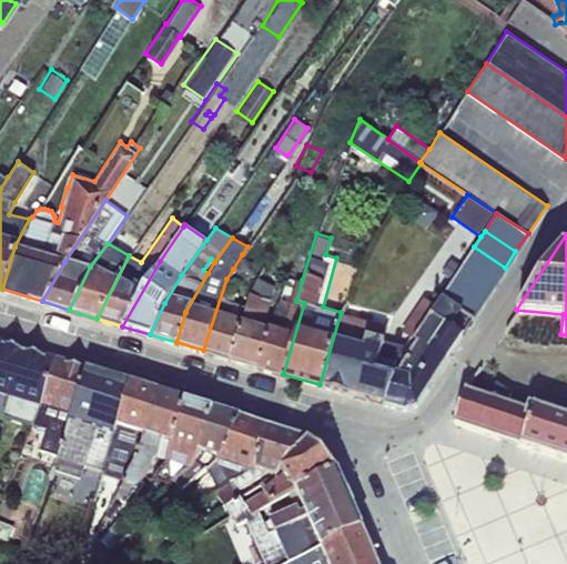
[(474,247),(463,263),(494,283),(505,268),(474,247)]
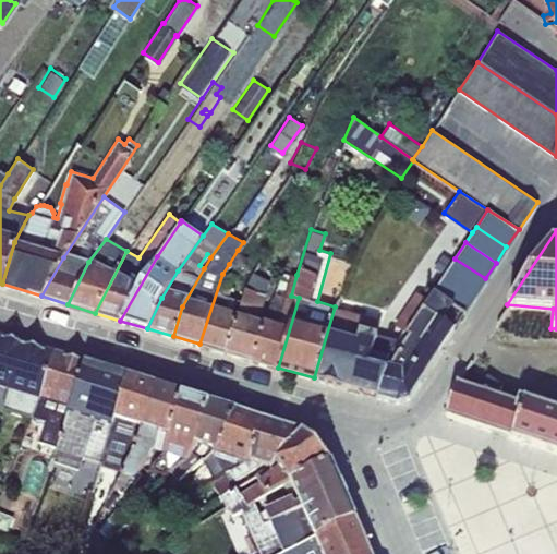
[(238,250),(229,264),(239,271),(247,257),(238,250)]
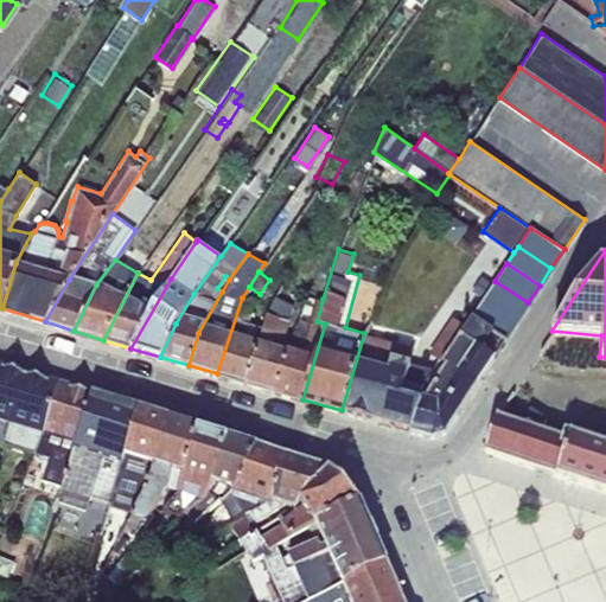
[(516,320),(528,302),(495,281),(483,298),(516,320)]
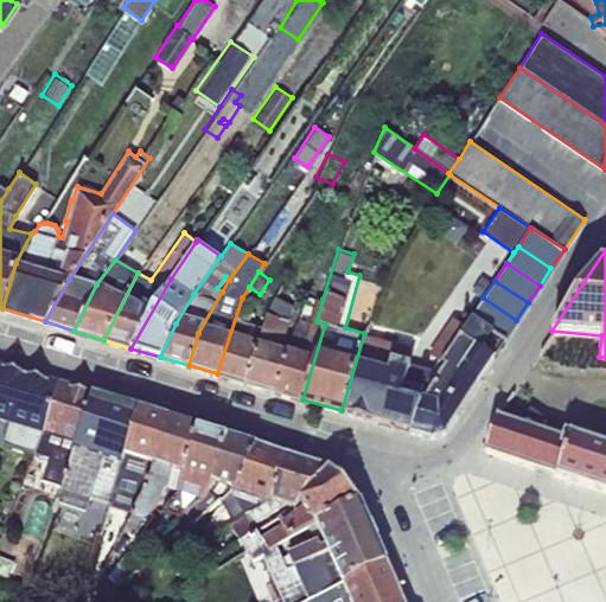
[(261,325),(246,383),(274,391),(287,348),(282,347),(293,305),(274,294),(267,307),(261,325)]
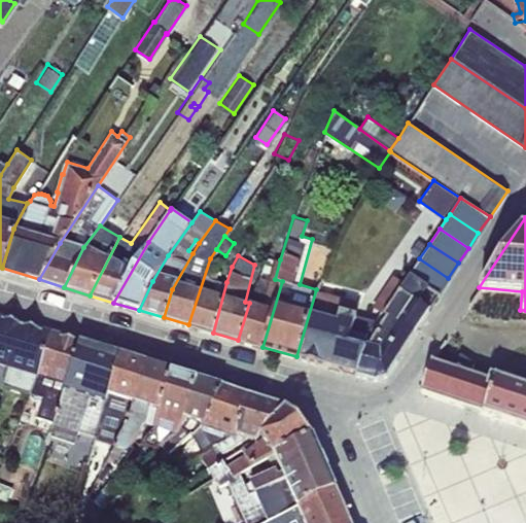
[(238,340),(263,347),(282,281),(275,279),(280,259),(274,257),(268,278),(258,275),(249,303),(238,340)]
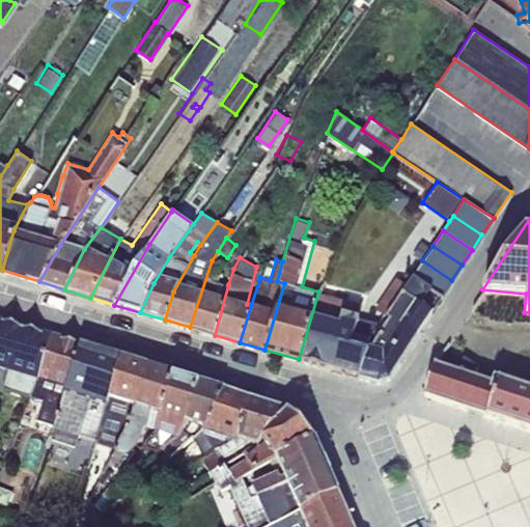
[(220,262),(212,260),(190,327),(215,335),(228,284),(217,281),(220,268),(218,268),(220,262)]
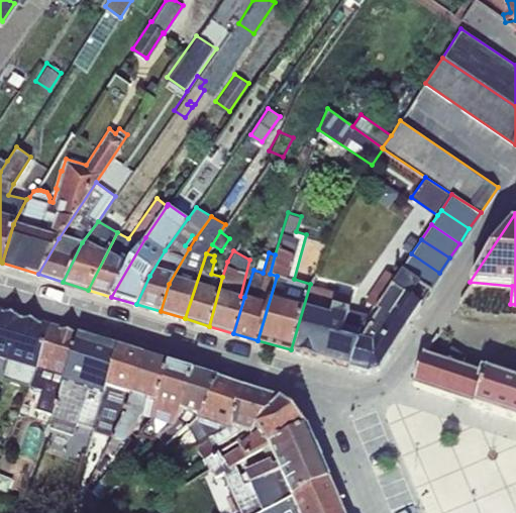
[(439,273),(411,253),(401,270),(429,289),(439,273)]
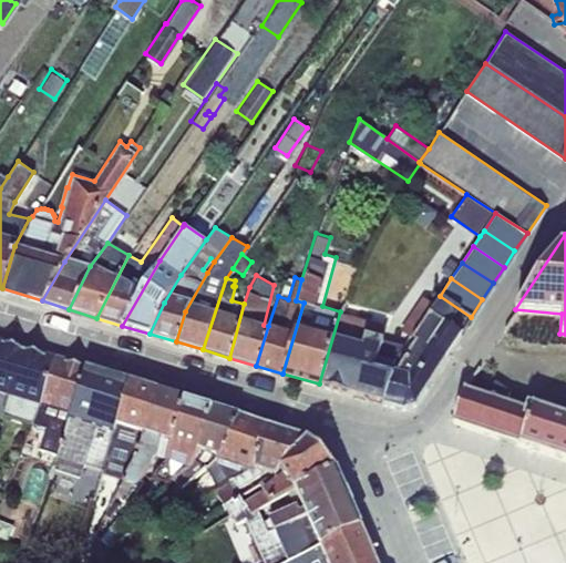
[(400,328),(402,329),(408,320),(419,327),(430,311),(435,303),(422,294),(400,328)]
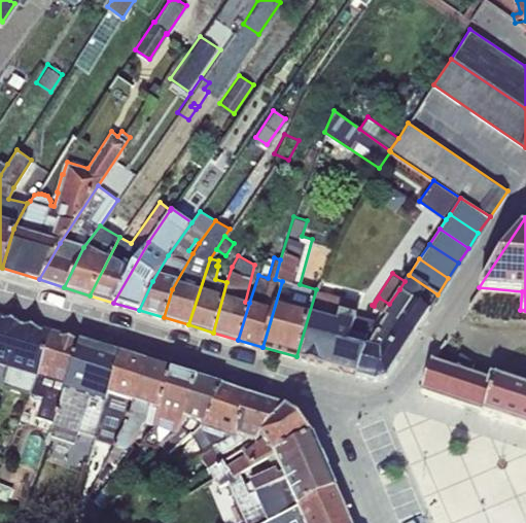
[(405,281),(399,289),(389,304),(379,298),(374,306),(373,313),(371,319),(355,372),(375,377),(385,374),(428,308),(437,294),(409,275),(405,281)]
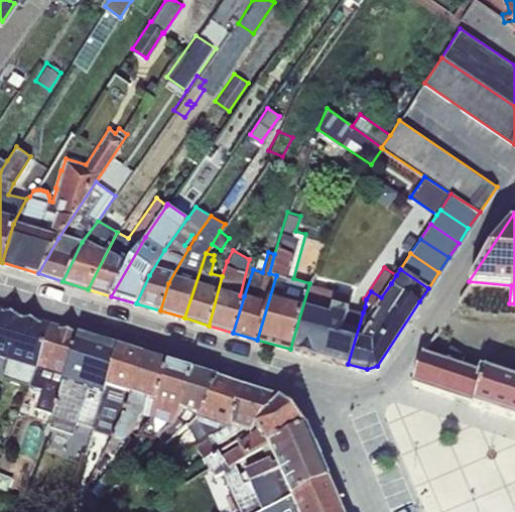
[(333,360),(348,364),(363,312),(348,307),(352,294),(309,283),(290,349),(320,357),(322,358),(331,361),(333,360)]
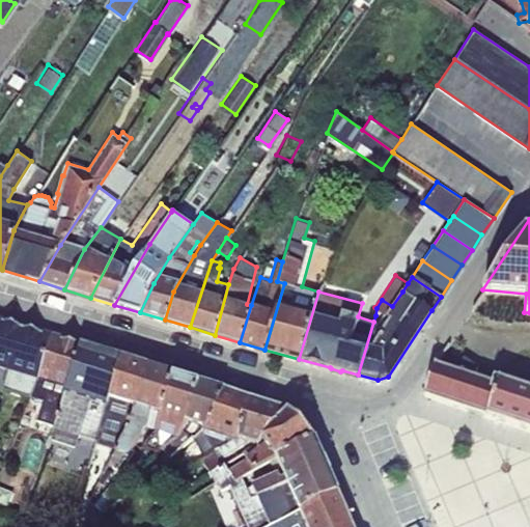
[(21,325),(0,317),(0,364),(8,367),(21,325)]
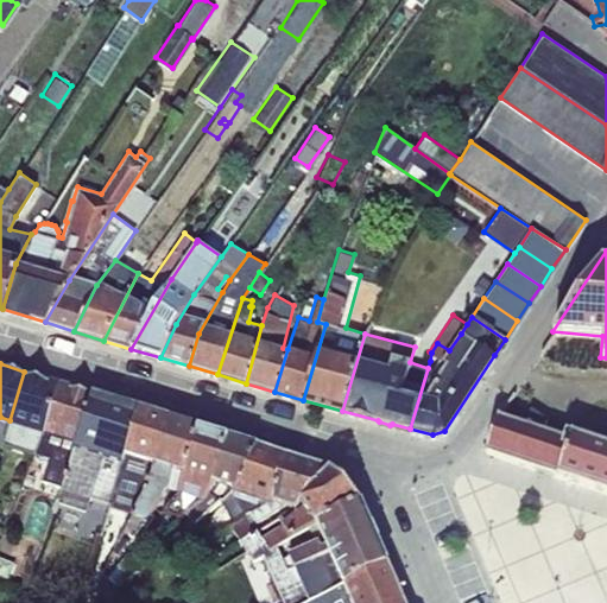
[(57,381),(24,372),(10,420),(2,443),(36,454),(57,381)]
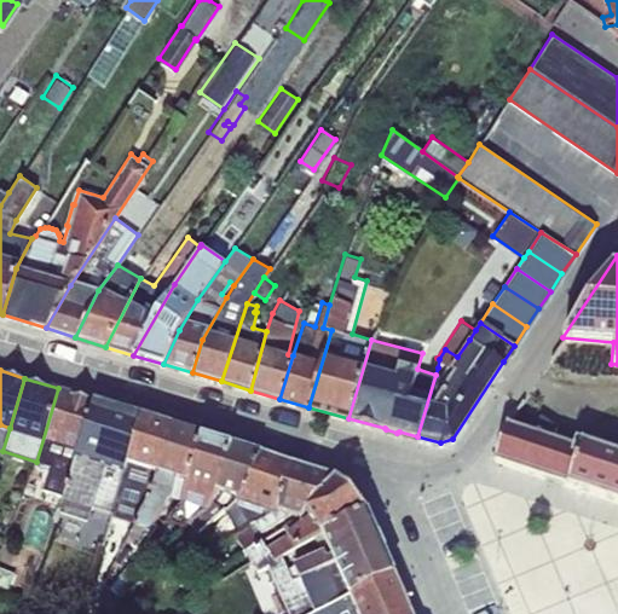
[(93,399),(58,388),(36,462),(51,467),(42,487),(63,494),(93,399)]
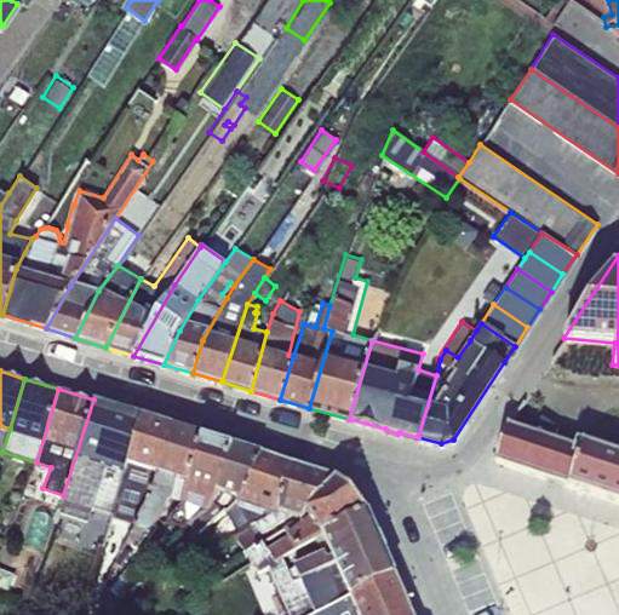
[(141,414),(93,400),(63,495),(58,510),(86,519),(92,505),(112,511),(141,414)]
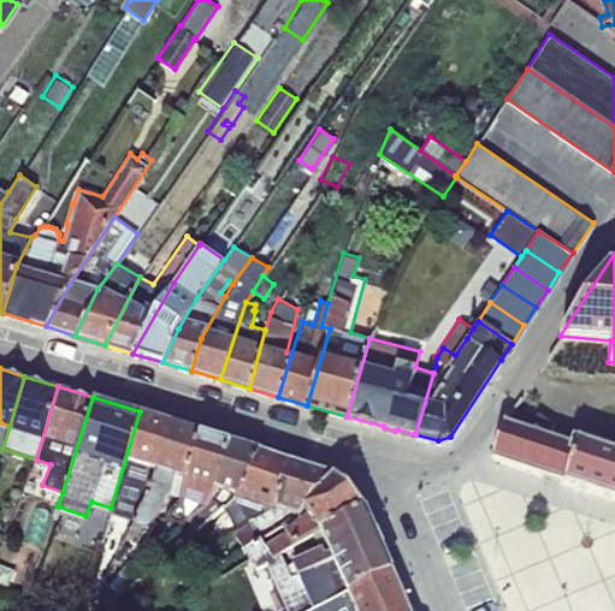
[(170,421),(140,411),(111,508),(110,511),(134,518),(148,486),(170,421)]
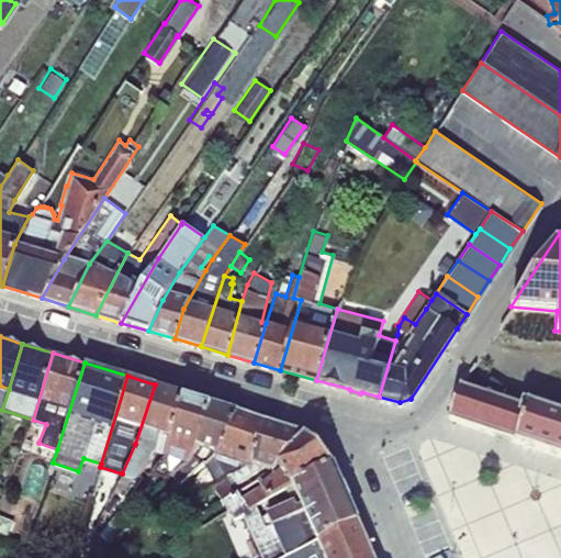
[(459,382),(448,415),(505,434),(515,437),(526,403),(516,401),(501,395),(504,384),(491,376),(481,389),(459,382)]
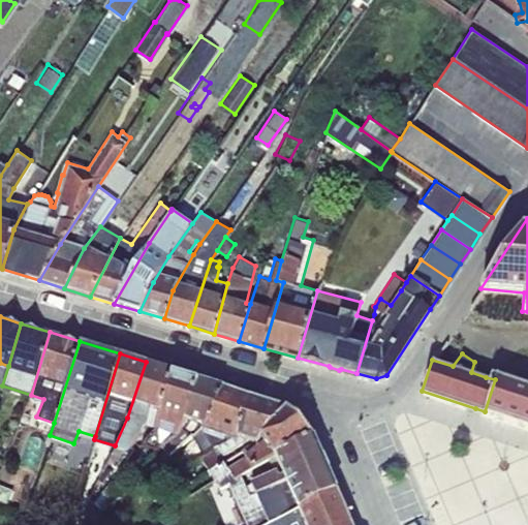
[(172,370),(146,362),(127,418),(115,445),(107,459),(117,465),(123,455),(127,459),(135,449),(131,444),(140,434),(146,423),(154,426),(172,370)]
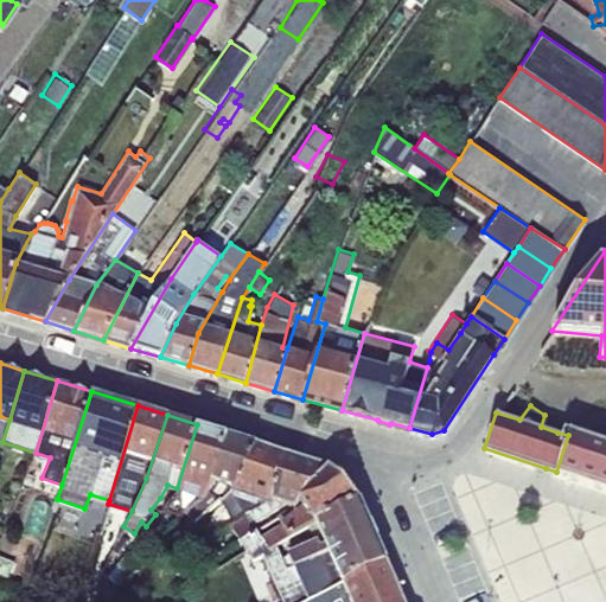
[(215,472),(227,433),(197,424),(177,488),(163,506),(180,513),(184,510),(201,498),(215,472)]
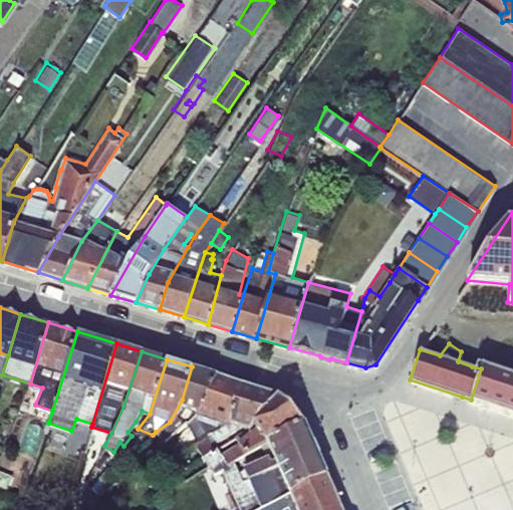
[(512,372),(483,363),(481,368),(471,400),(512,414),(512,372)]
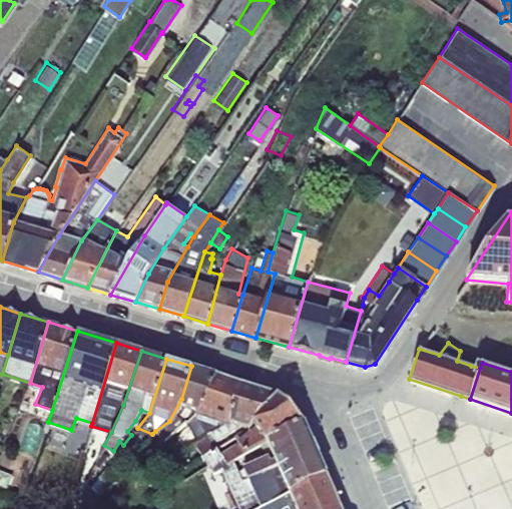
[(207,398),(216,374),(191,366),(181,399),(169,421),(155,431),(161,439),(185,420),(187,421),(207,398)]
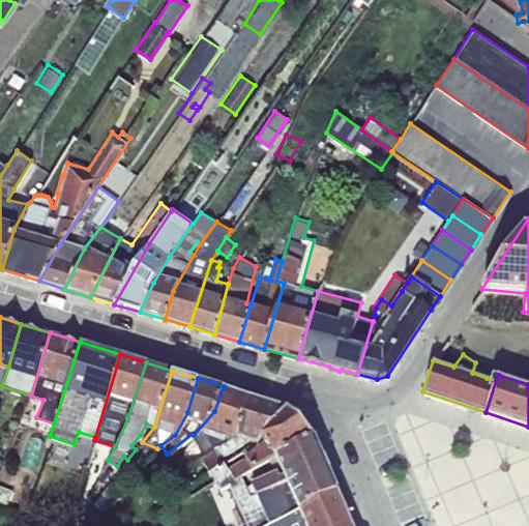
[(236,438),(250,396),(224,386),(214,411),(194,435),(204,454),(232,436),(236,438)]
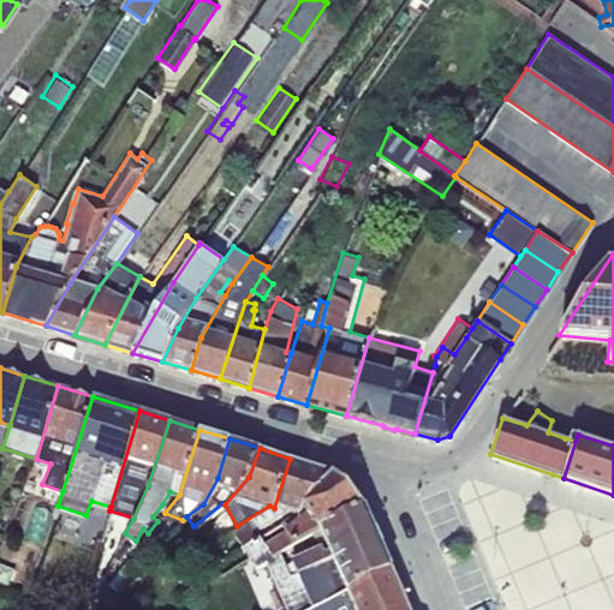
[(304,503),(334,472),(290,459),(274,508),(269,506),(237,526),(232,530),(243,545),(260,534),(256,530),(287,508),(299,513),(304,503)]
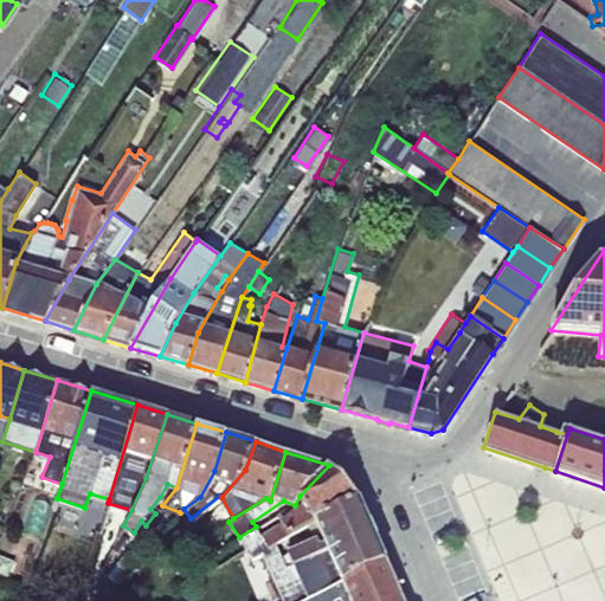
[(307,524),(359,497),(329,465),(300,496),(302,501),(280,519),(281,521),(261,534),(256,527),(239,537),(252,557),(262,551),(275,543),(307,524)]
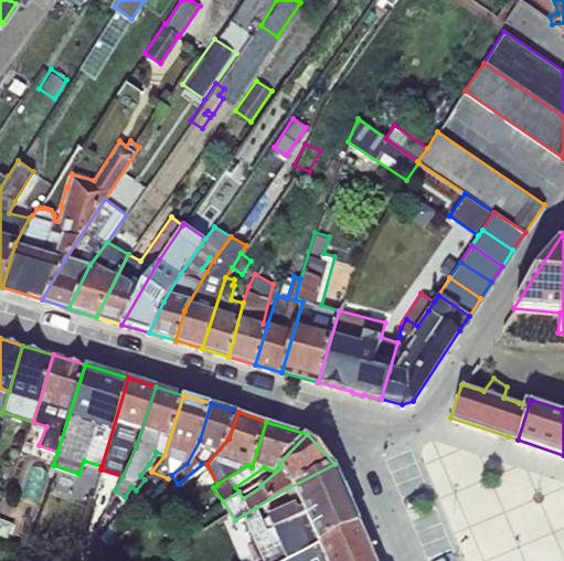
[(304,506),(344,488),(334,464),(286,489),(293,503),(261,517),(256,507),(244,515),(251,529),(304,506)]
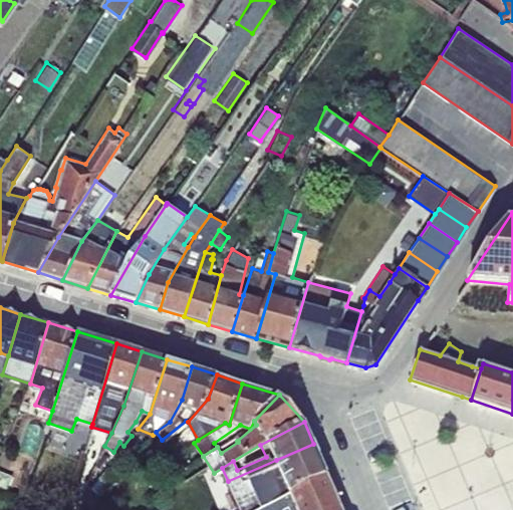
[(290,492),(326,474),(313,444),(276,460),(290,492)]
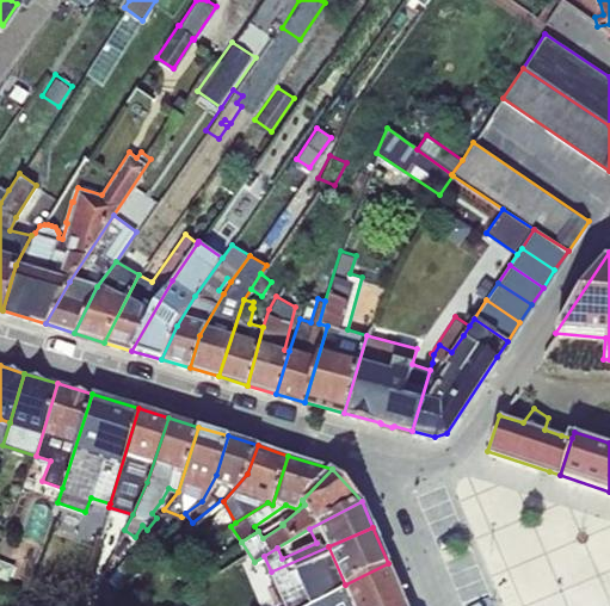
[(302,605),(345,585),(328,546),(271,572),(285,605),(302,605)]
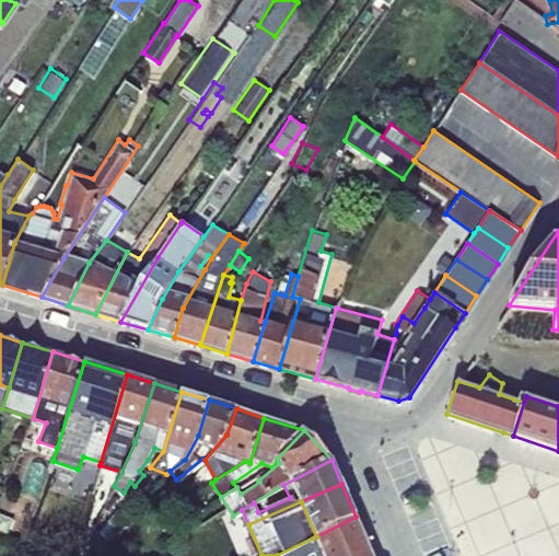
[(128,519),(117,507),(101,529),(95,522),(84,543),(90,551),(128,519)]
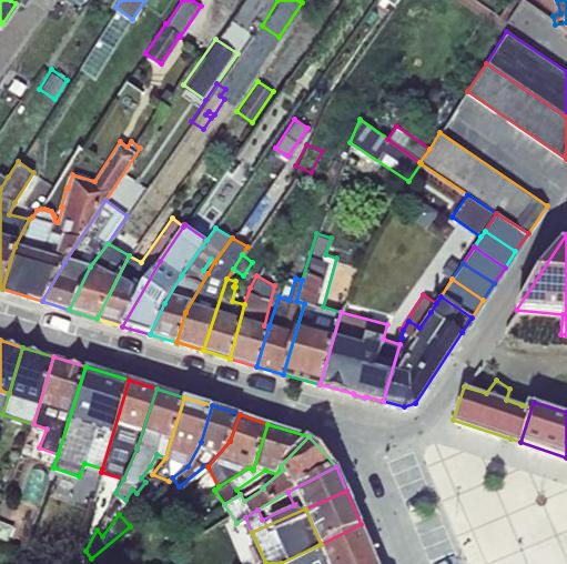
[(361,563),(375,557),(361,524),(321,544),(281,563),(361,563)]
